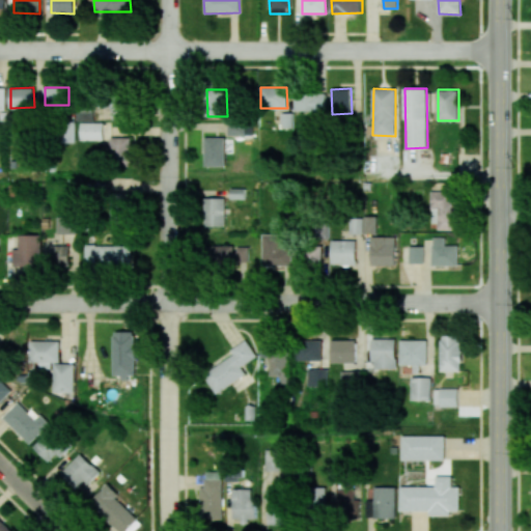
[(326,93),(296,92),(295,111),(326,111),(326,93)]
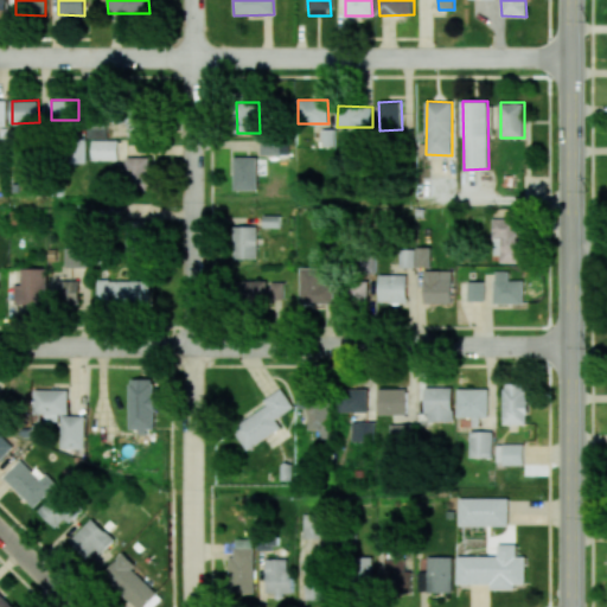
[(129,114),(128,135),(142,136),(144,115),(129,114)]
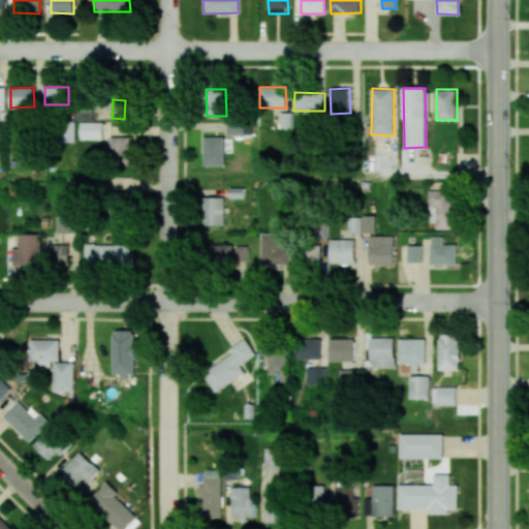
[(78,120),(94,121),(94,111),(78,111),(78,120)]
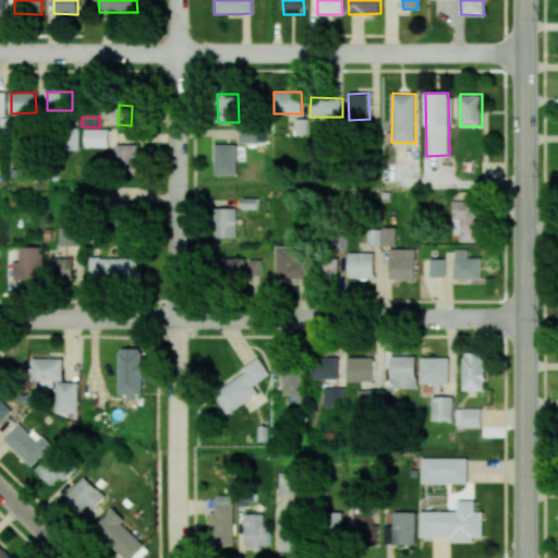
[(109,147),(109,129),(85,129),(85,147),(109,147)]
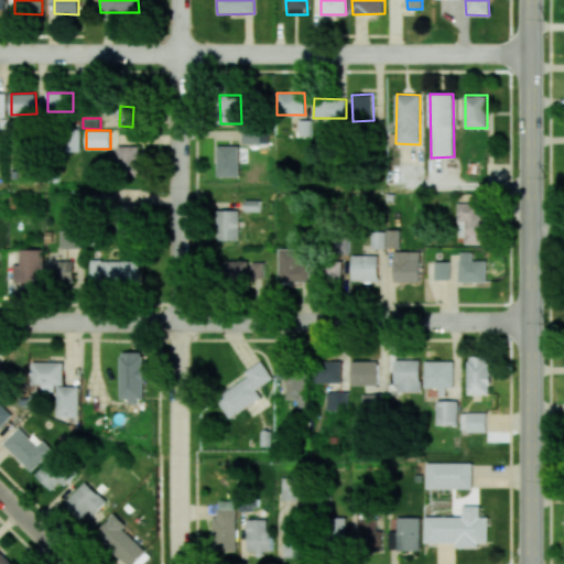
[(242,143),(259,144),(259,130),(242,130),(242,143)]
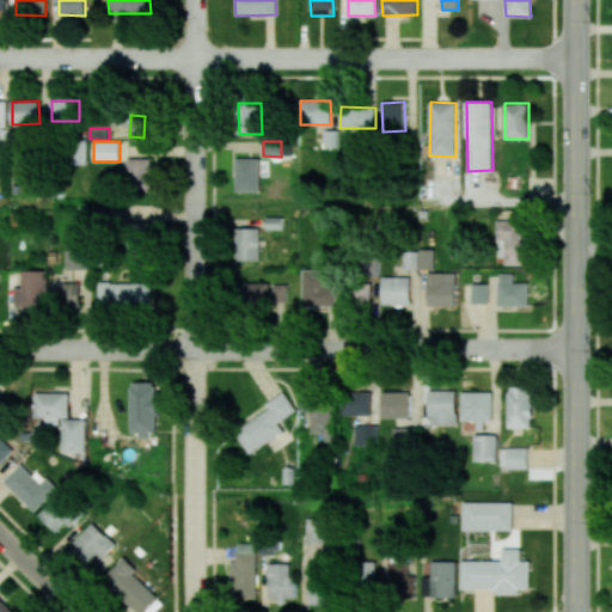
[(151,159),(128,159),(128,188),(151,188),(151,159)]
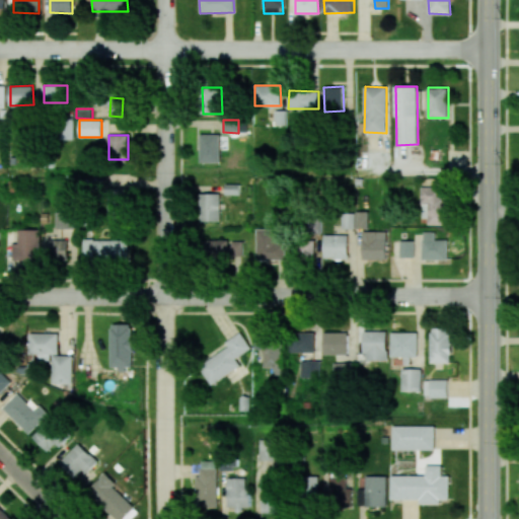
[(220,162),(220,135),(200,135),(200,162),(220,162)]
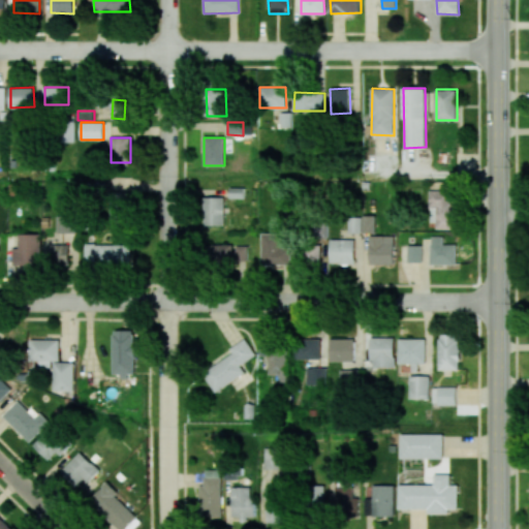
[(437,229),(455,228),(453,190),(429,191),(430,222),(437,221),(437,229)]
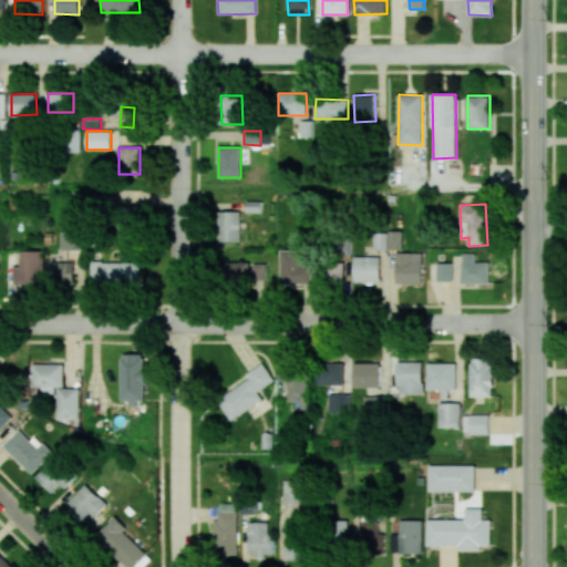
[(136,207),(121,207),(119,239),(134,239),(136,207)]
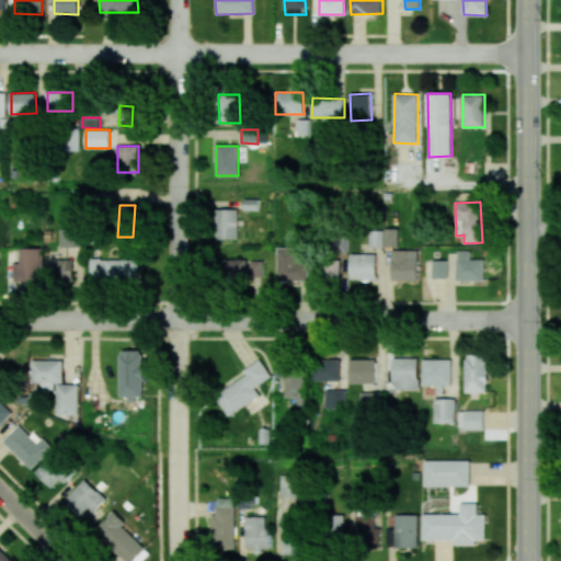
[(237,209),(216,209),(216,239),(238,239),(237,209)]
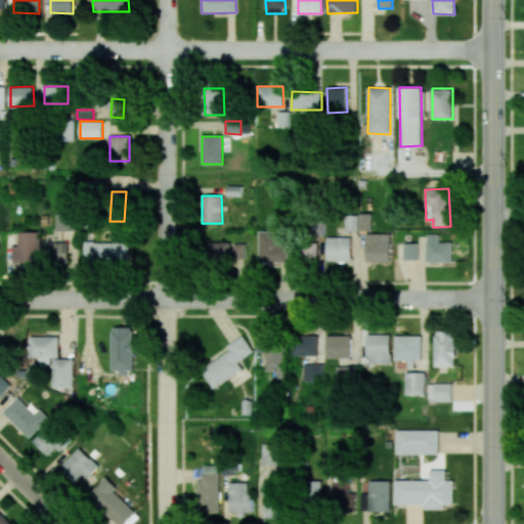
[(76,213),(56,214),(57,230),(76,230),(76,213)]
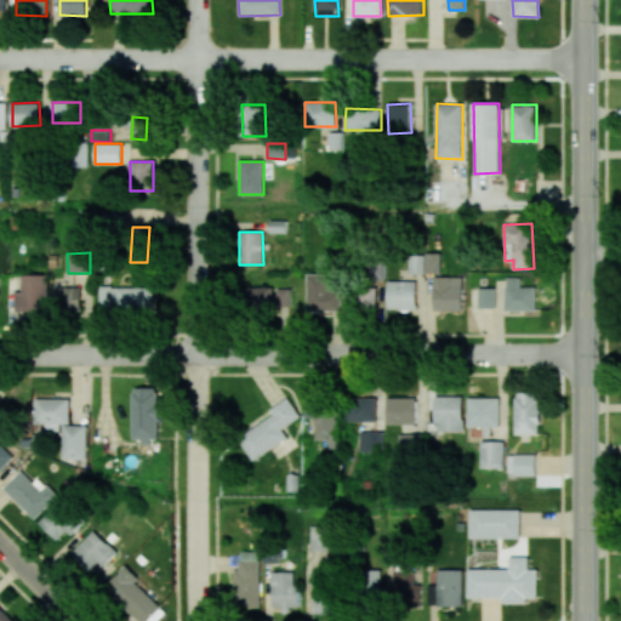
[(426,273),(440,273),(440,252),(426,254),(426,273)]
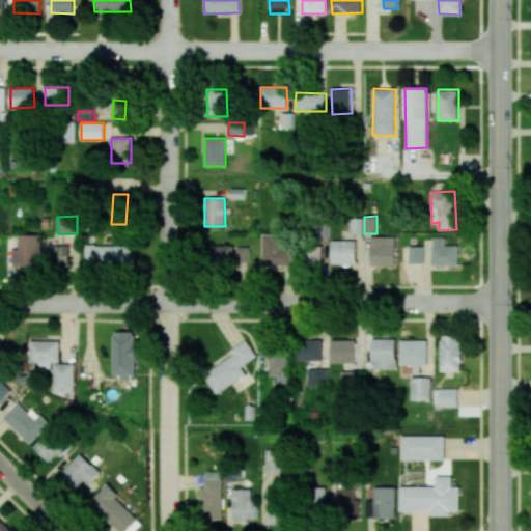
[(363,218),(351,218),(351,233),(362,233),(363,218)]
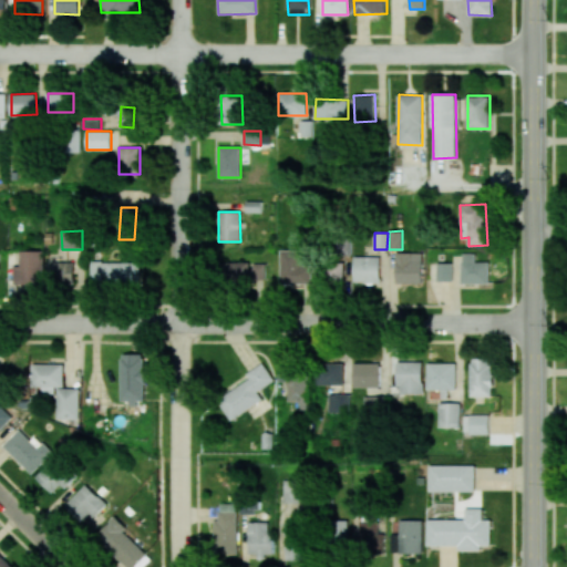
[(44,250),(20,250),(20,266),(13,266),(12,285),(43,286),(44,250)]
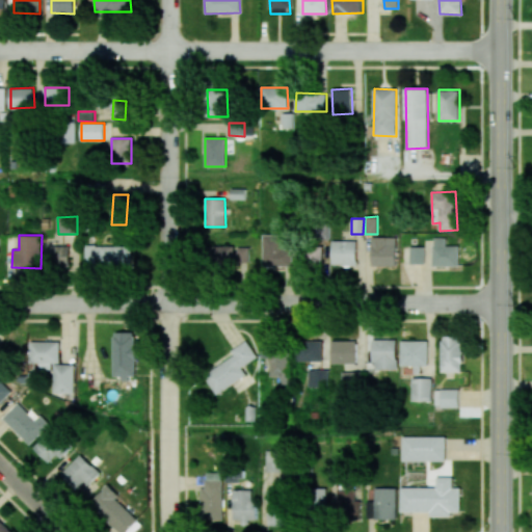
[(263,266),(292,266),(292,247),(285,247),(285,235),(263,235),(263,266)]
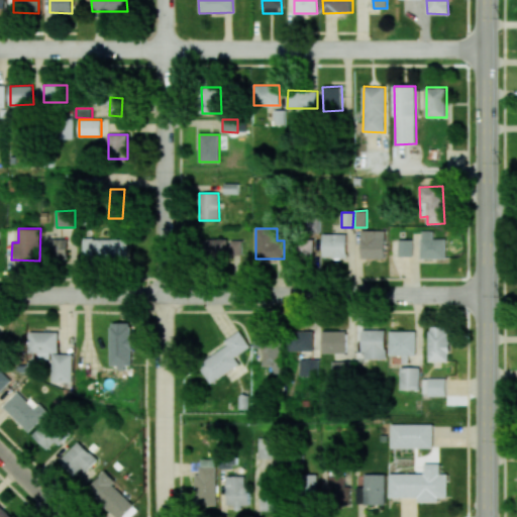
[(385,230),(360,230),(362,259),(385,257),(385,230)]
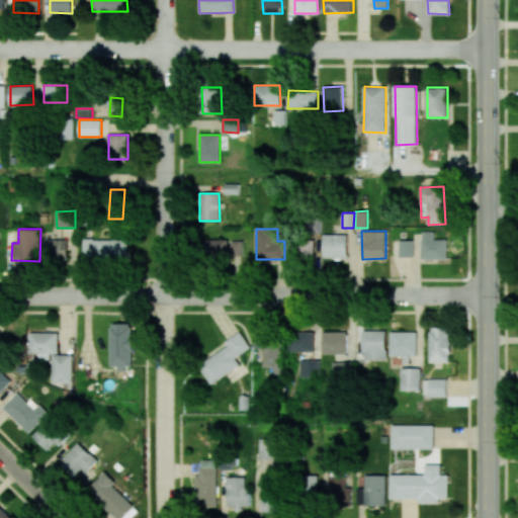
[(447,259),(447,239),(435,239),(435,232),(422,231),(422,259),(447,259)]
